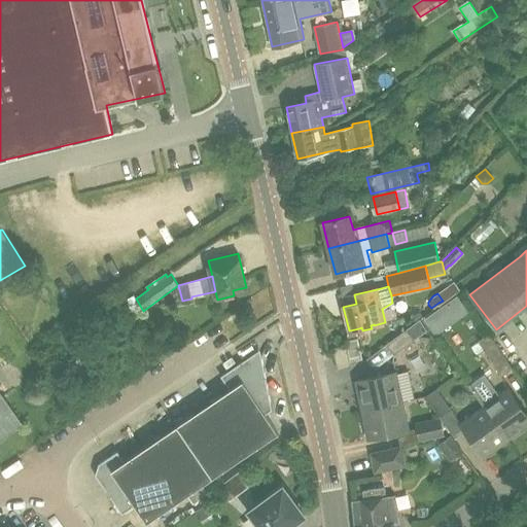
[(450,324),(466,313),(456,299),(440,310),(450,324)]
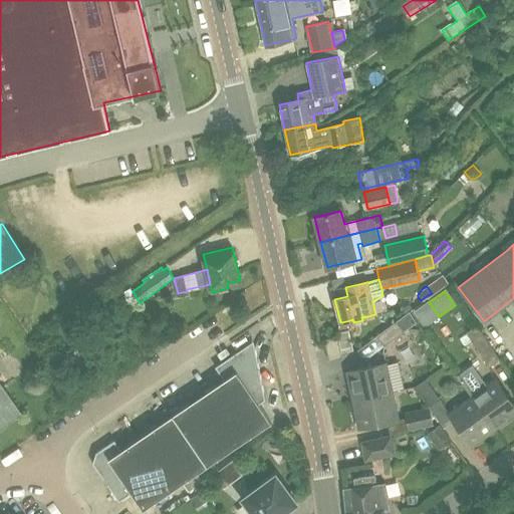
[(412,311),(397,322),(404,332),(419,321),(412,311)]
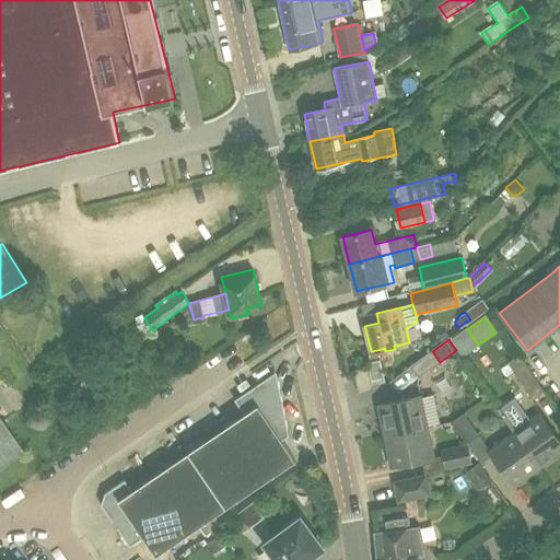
[(440,362),(432,351),(419,360),(411,366),(419,377),(440,362)]
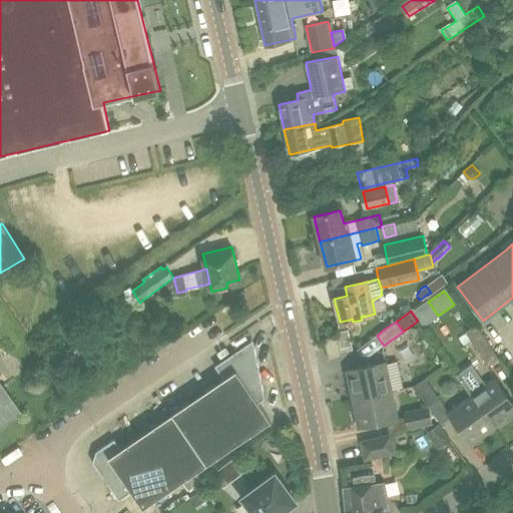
[(488,367),(499,360),(476,326),(465,333),(488,367)]
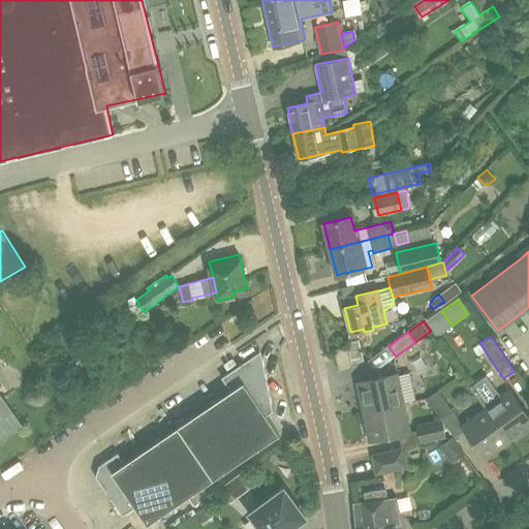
[(362,356),(359,342),(347,344),(348,347),(349,354),(350,359),(362,356)]
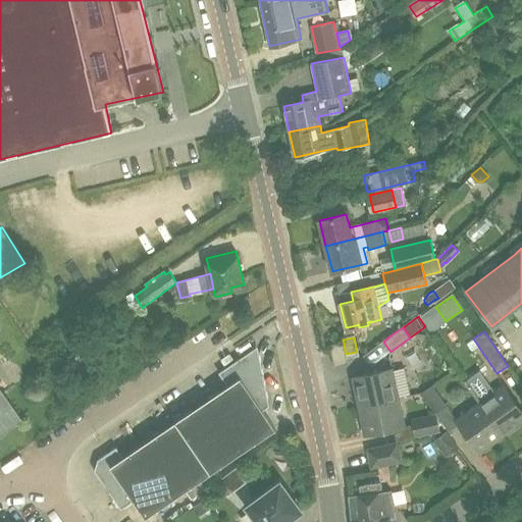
[(345,350),(344,343),(329,346),(334,366),(348,364),(346,354),(345,350)]
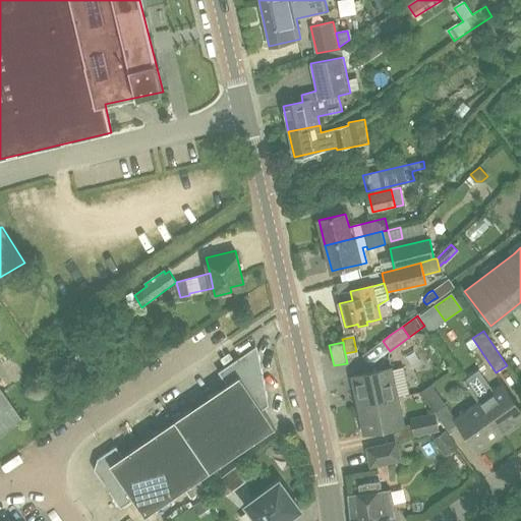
[(141,365),(151,360),(147,346),(137,347),(141,365)]
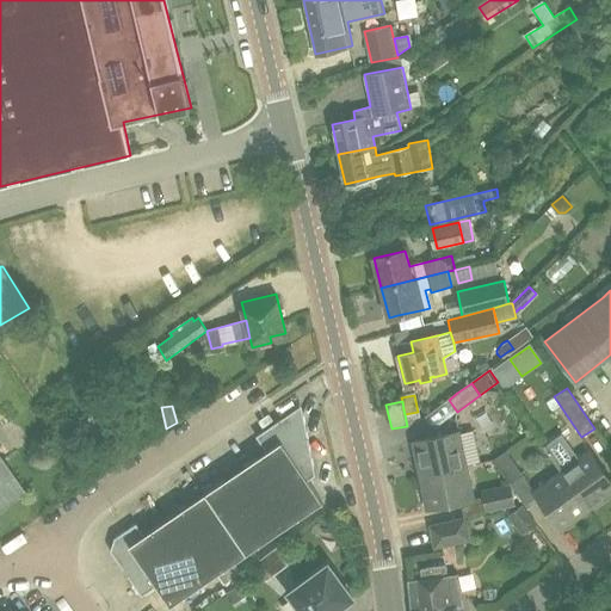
[(267,452),(207,494),(247,555),(323,503),(309,480),(316,475),(302,406),(257,437),(267,452)]
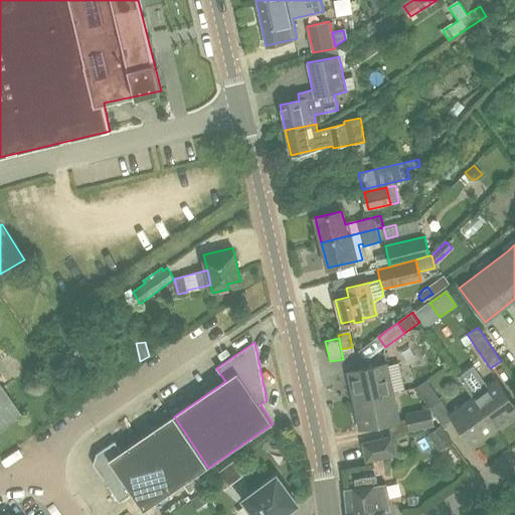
[(78,349),(69,356),(82,374),(91,368),(78,349)]
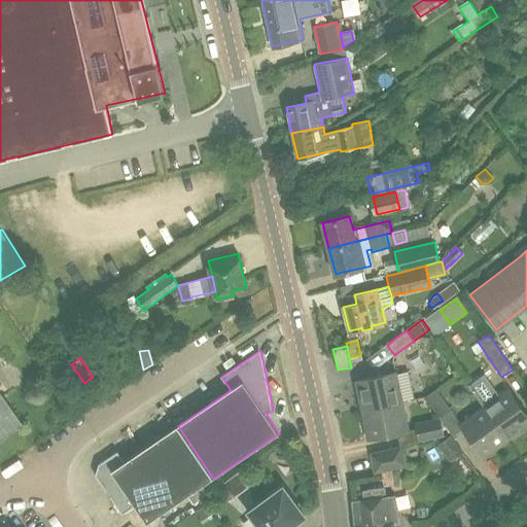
[(411,397),(431,392),(426,372),(406,376),(411,397)]
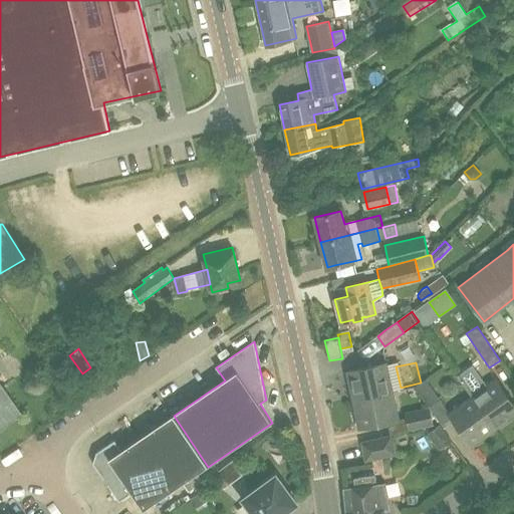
[(384,395),(393,393),(387,363),(384,364),(347,372),(353,401),(384,395)]
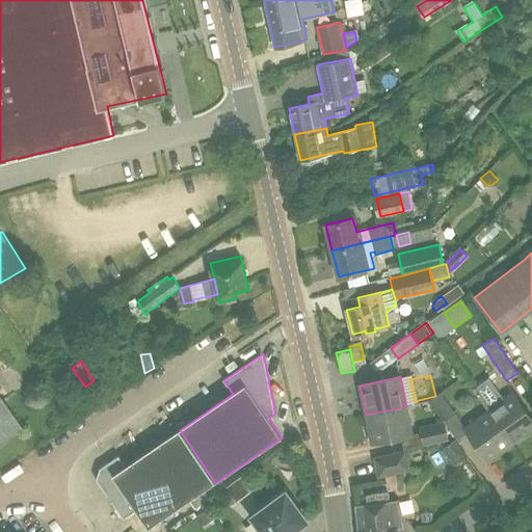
[(472,388),(488,410),(512,445),(531,430),(531,420),(512,393),(504,400),(487,377),(472,388)]
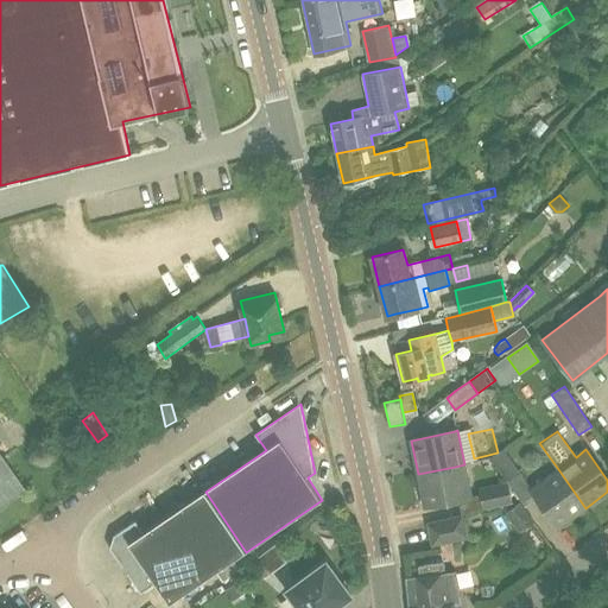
[(504,449),(492,458),(507,481),(520,472),(504,449)]
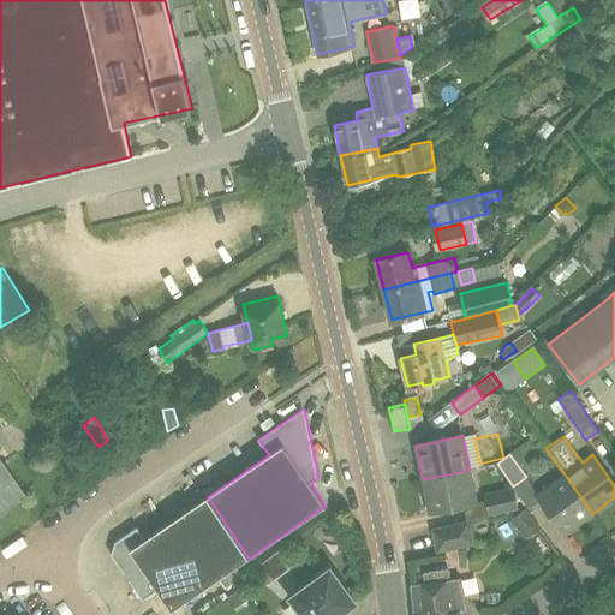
[(0,513),(27,495),(0,458),(0,513)]
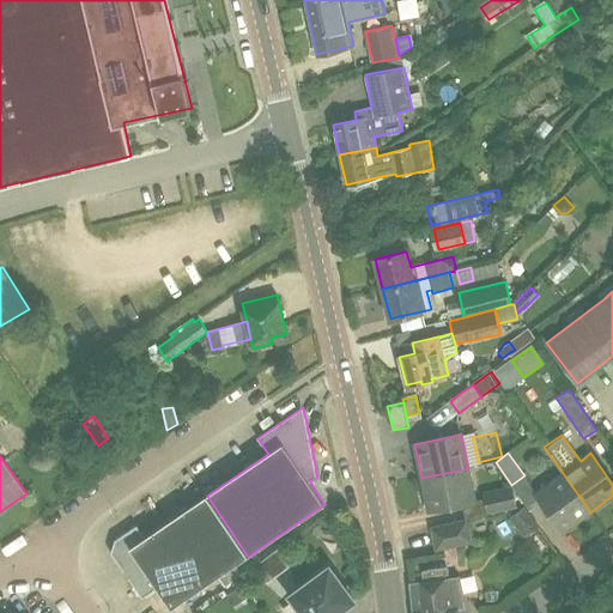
[(333,468),(320,474),(327,490),(340,484),(333,468)]
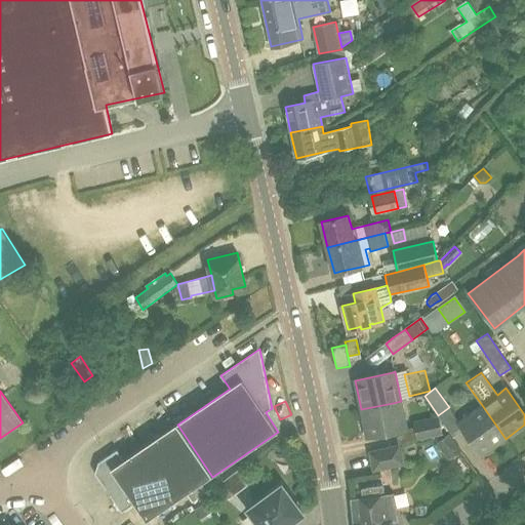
[(407,429),(401,401),(393,403),(361,409),(367,437),(393,432),(396,431),(407,429)]
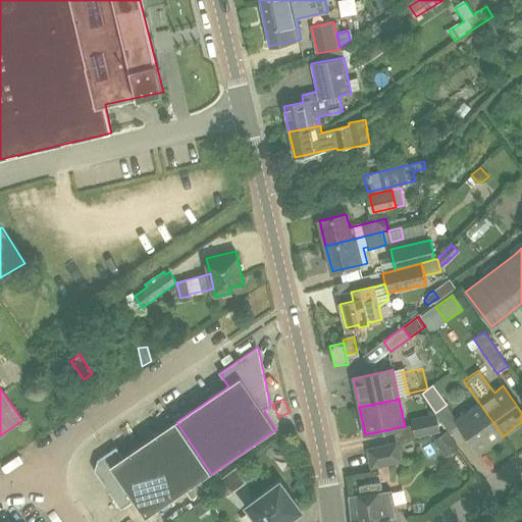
[(503,436),(479,403),(457,419),(460,423),(480,453),(503,436)]
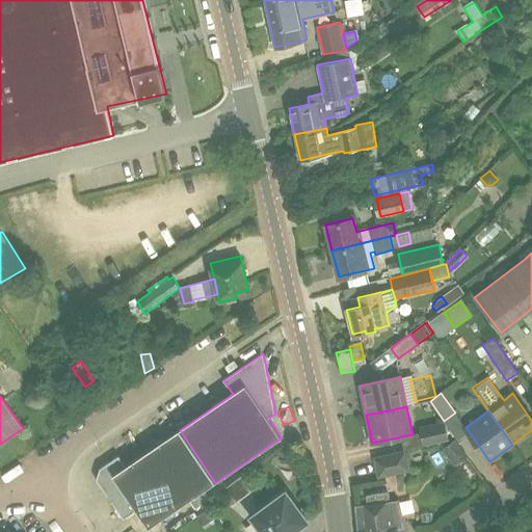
[(421,432),(424,446),(449,441),(445,422),(419,427),(421,432)]
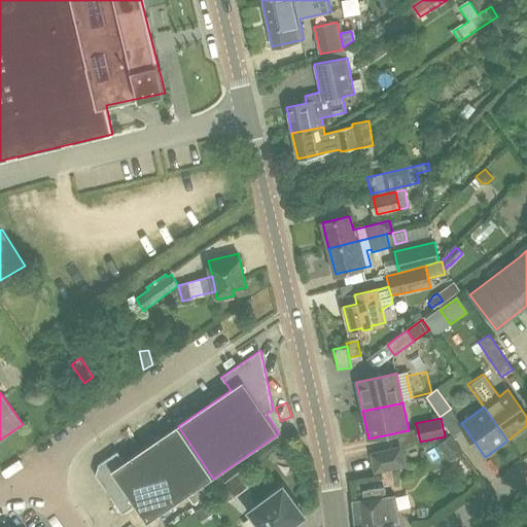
[(213,479),(178,426),(126,462),(118,452),(100,464),(97,476),(124,515),(137,505),(148,523),(213,479)]
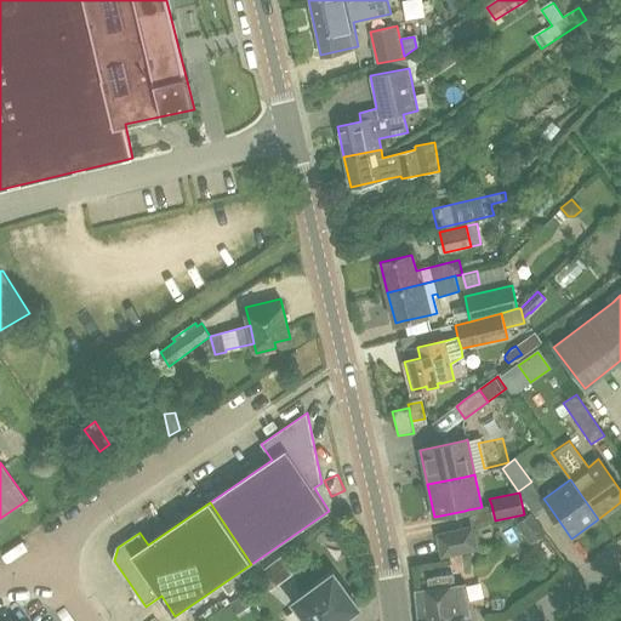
[(531,542),(545,533),(531,514),(518,524),(531,542)]
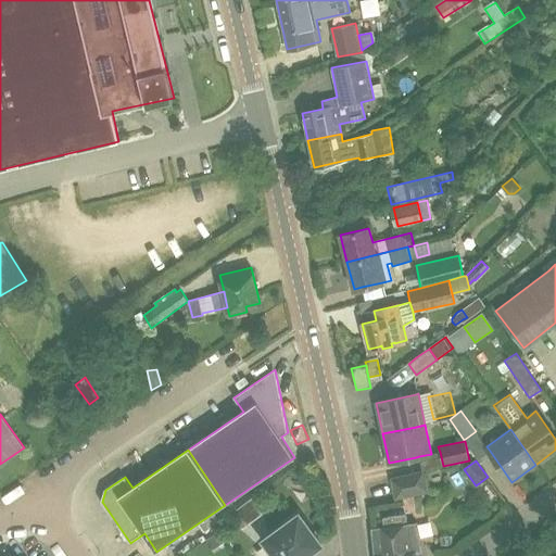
[(391,479),(395,500),(427,493),(422,472),(391,479)]
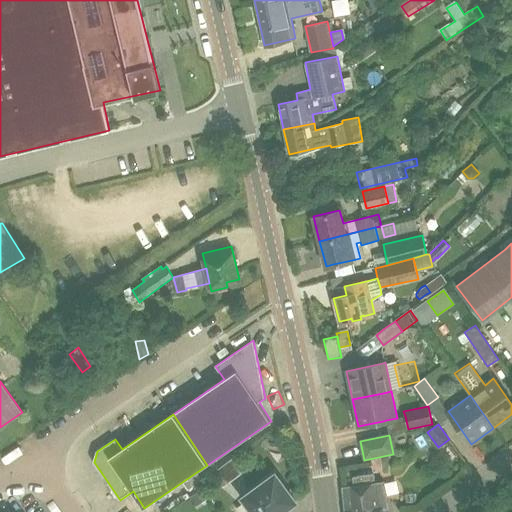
[(243,498),(253,511),(282,511),(296,502),(275,474),(243,498)]
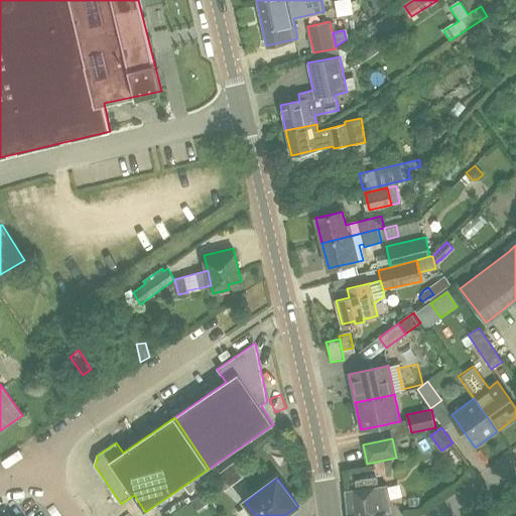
[(385,515),(386,512),(390,511),(387,486),(386,486),(378,487),(377,478),(367,479),(356,481),(356,490),(345,491),(347,515),(385,515)]
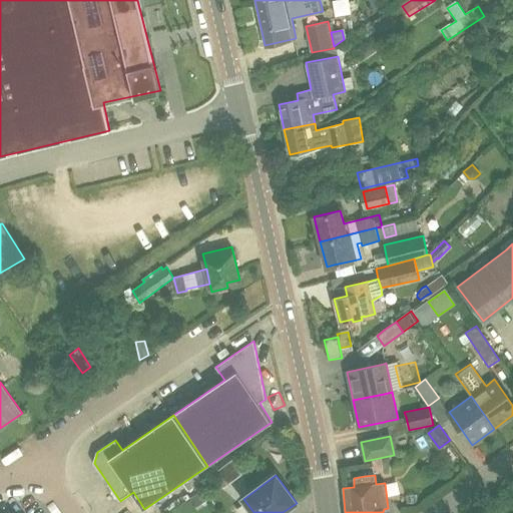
[(191,496),(197,506),(206,500),(199,490),(191,496)]
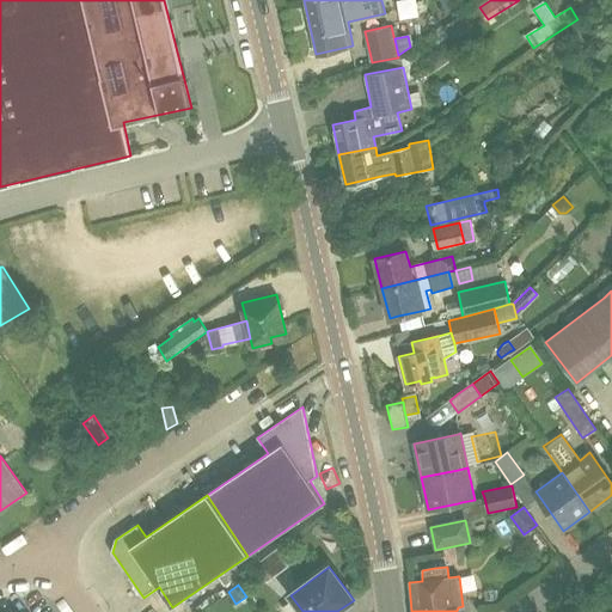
[(213,587),(201,598),(212,610),(224,599),(213,587)]
